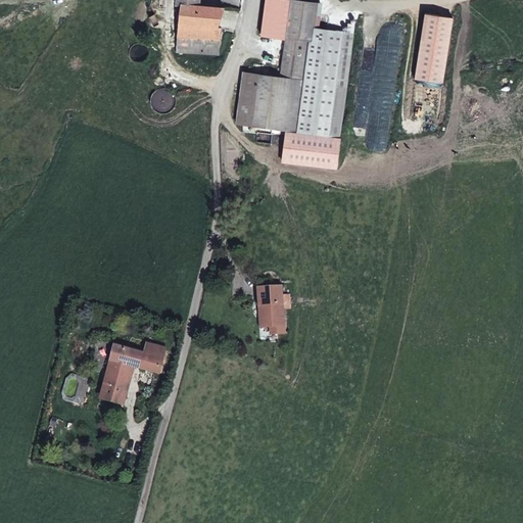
[(178,0),(178,5),(181,5),(179,34),(218,34),(228,4),(216,3),(215,0),(178,0)]
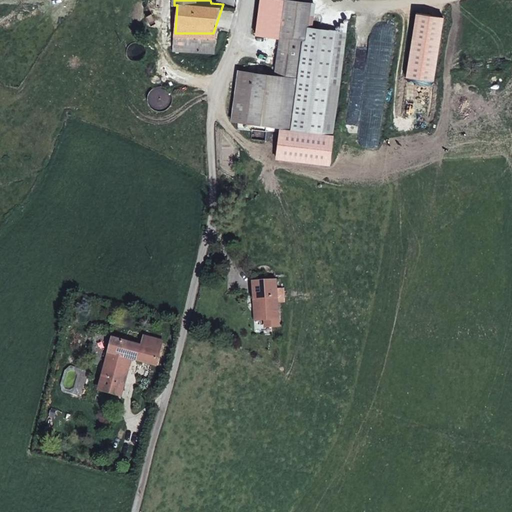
[(260,128),(291,130),(303,41),(312,42),(313,31),(310,30),(313,4),(287,1),(276,75),(239,72),(233,127),(260,128)]
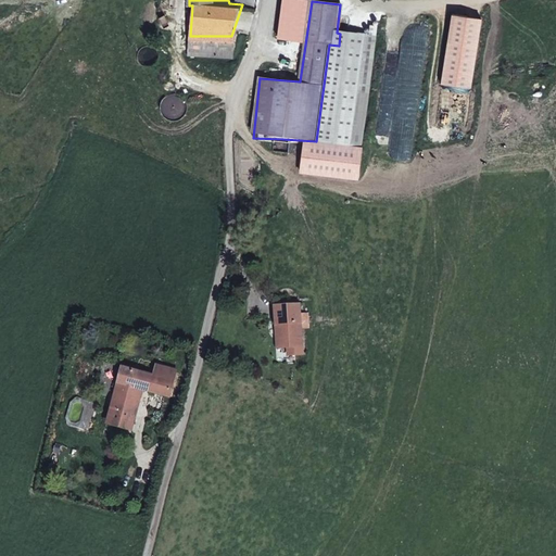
[(351,142),(365,36),(340,34),(339,46),(329,45),(316,141),(351,142)]
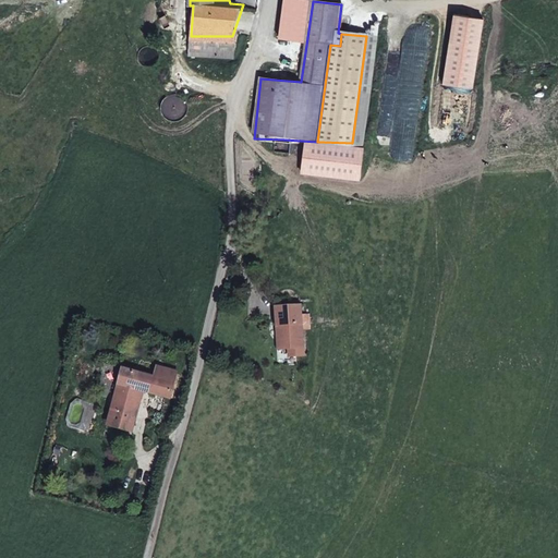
[(190,64),(226,64),(226,58),(232,36),(191,36),(190,64)]
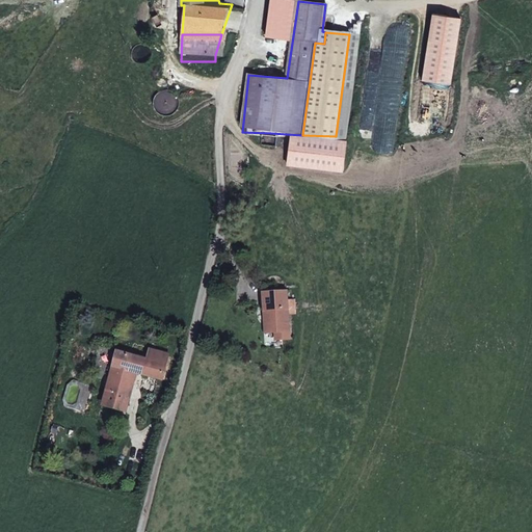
[(215,55),(215,61),(224,61),(224,50),(231,34),(221,34),(215,55)]
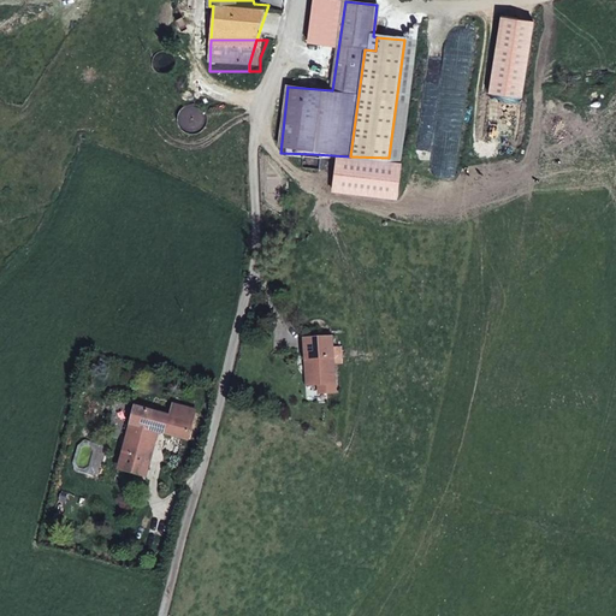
[(339,394),(339,338),(312,337),(312,357),(318,357),(318,375),(312,375),(312,385),(321,384),(321,394),(339,394)]
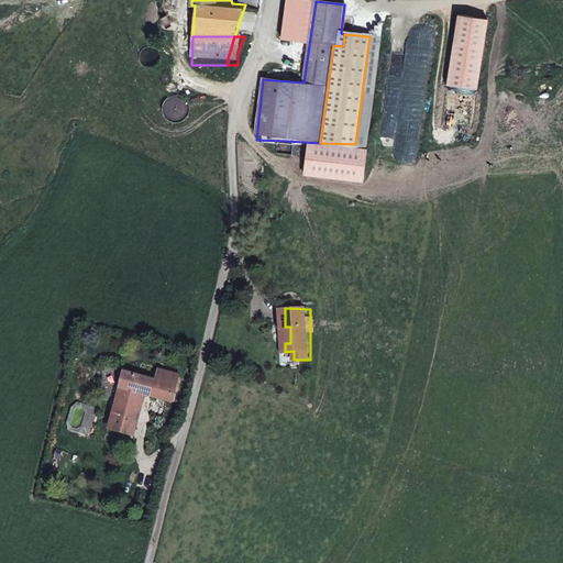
[(134,433),(138,434),(148,394),(177,400),(184,374),(163,370),(159,378),(125,371),(111,428),(127,431),(134,433)]
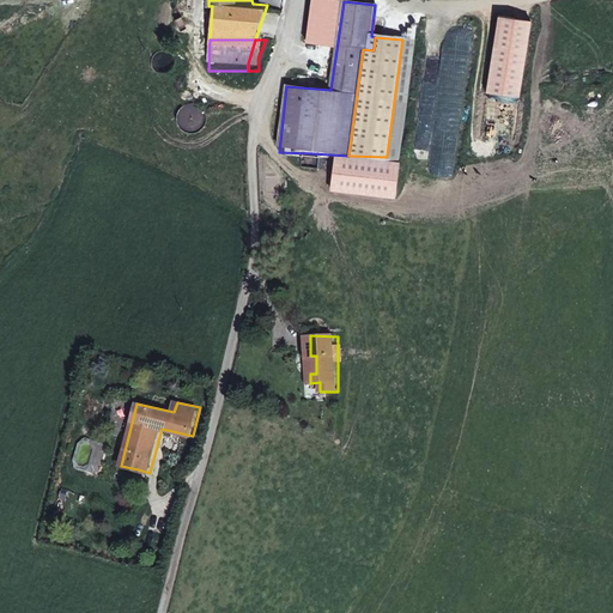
[(146,472),(138,469),(135,478),(145,480),(146,472)]
